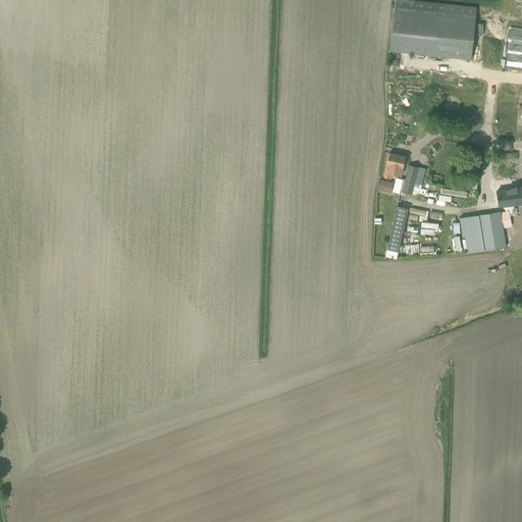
[(411,0),(395,0),(389,50),(471,59),(475,17),(476,7),(446,4),(411,0)]
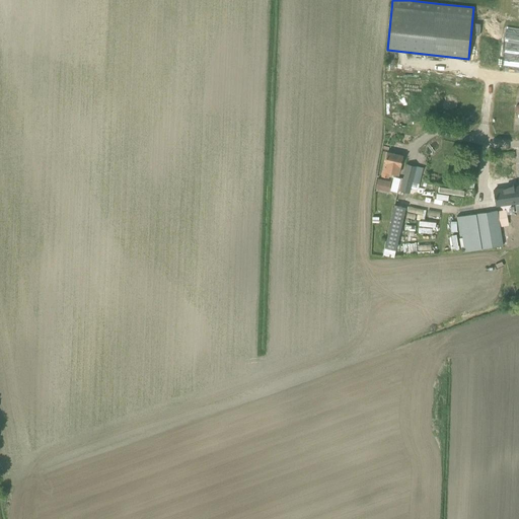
[(381,175),(388,177),(389,172),(398,174),(402,156),(386,152),(381,175)]
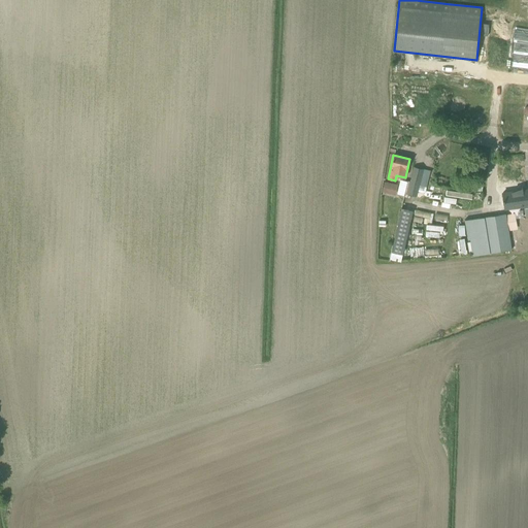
[(413,167),(406,194),(416,196),(423,169),(413,167)]
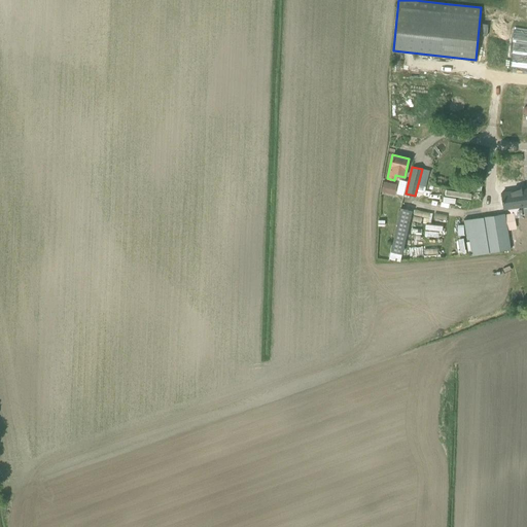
[(394,192),(396,183),(383,180),(381,189),(394,192)]
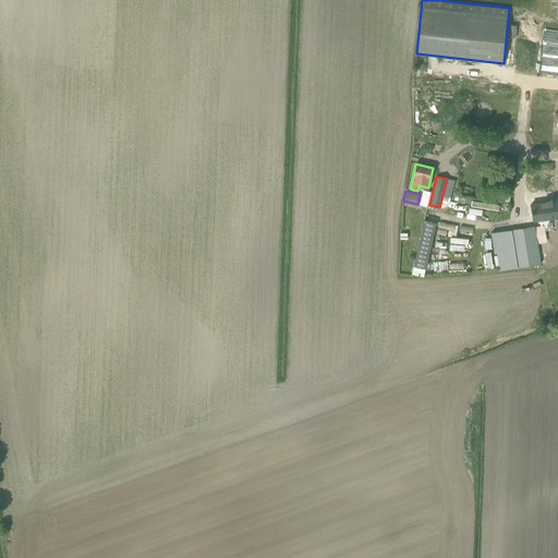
[(557,198),(557,197),(531,202),(533,219),(554,216),(554,221),(555,226),(557,225),(557,198)]
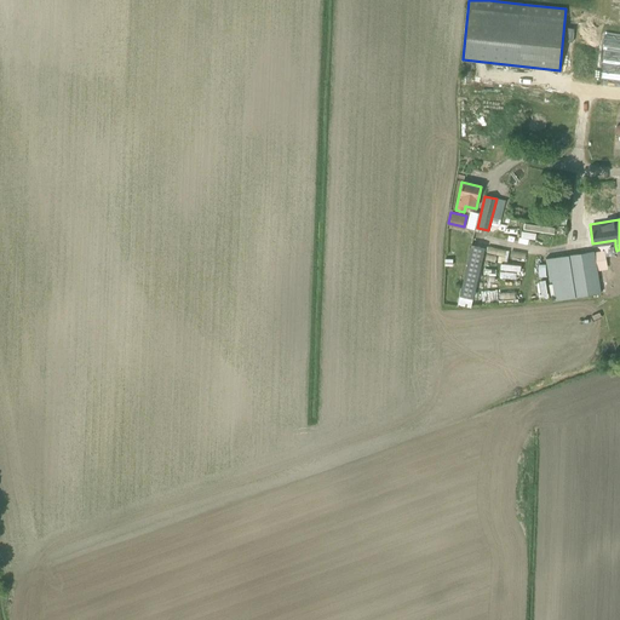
[(522,222),(521,228),(552,234),(554,227),(522,222)]
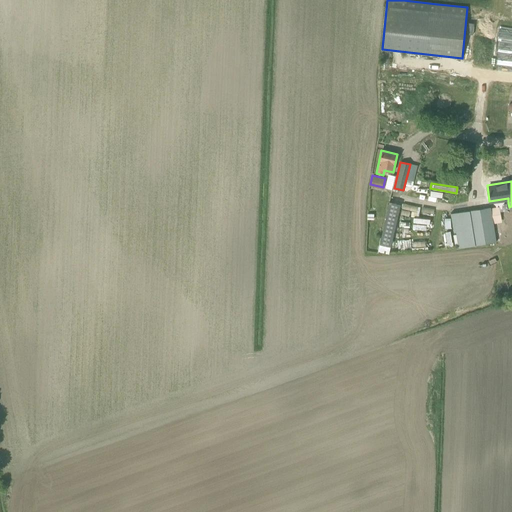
[(379,244),(390,246),(400,204),(388,201),(379,244)]
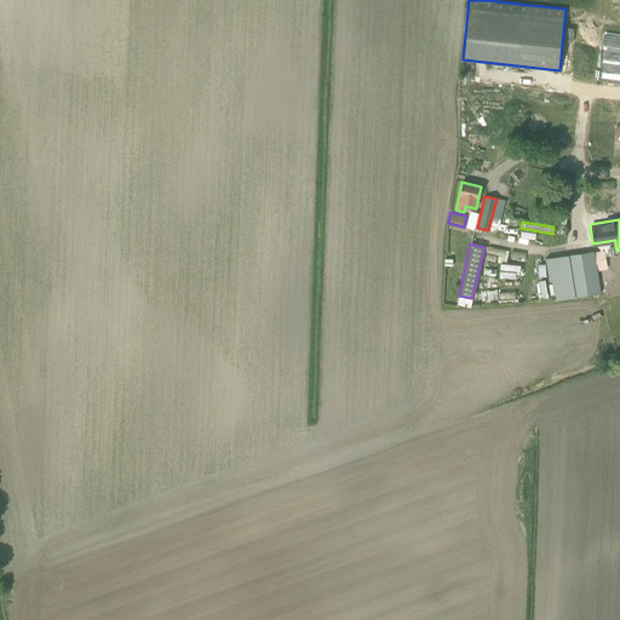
[(604,250),(545,257),(550,299),(609,292),(607,273),(597,274),(597,270),(607,269),(604,250)]
